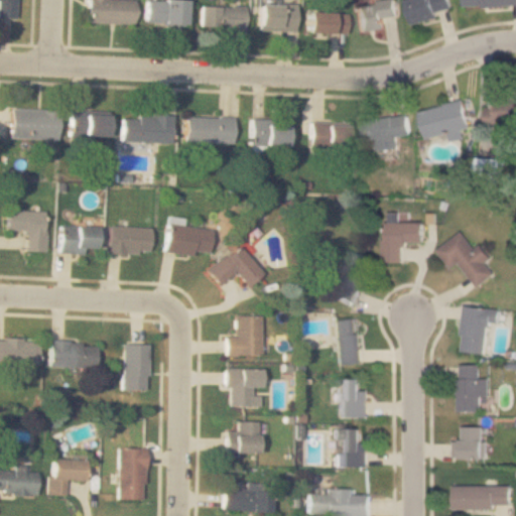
[(0,0),(0,16),(13,17),(13,0),(0,0)]
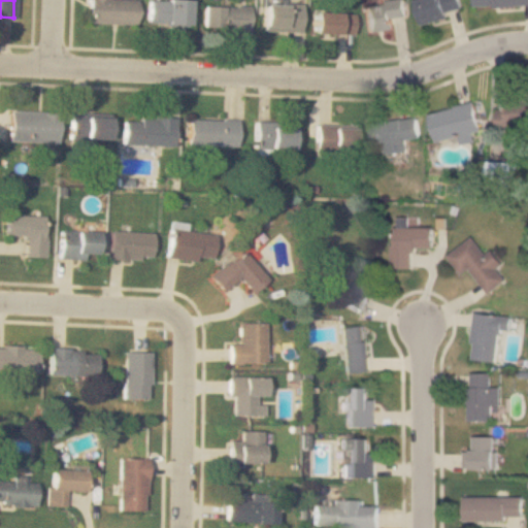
[(85,0),(85,23),(133,24),(133,0),(85,0)]
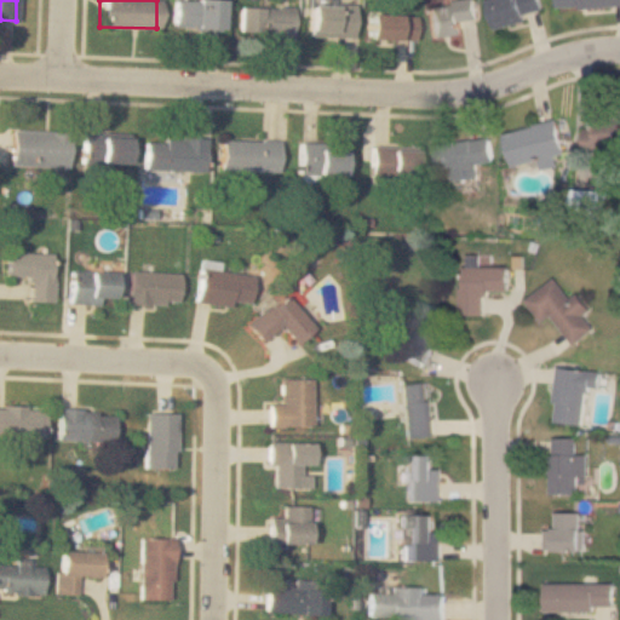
[(219,0),(170,0),(170,29),(219,29),(219,0)]
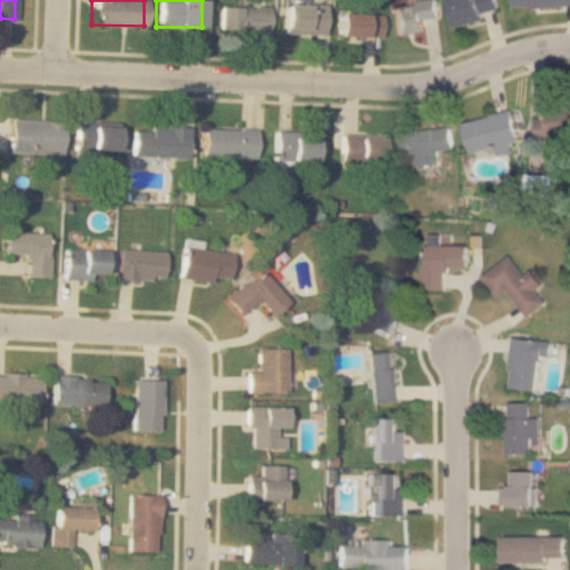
[(436,0),(393,5),(395,35),(425,31),(424,20),(439,19),(436,0)]
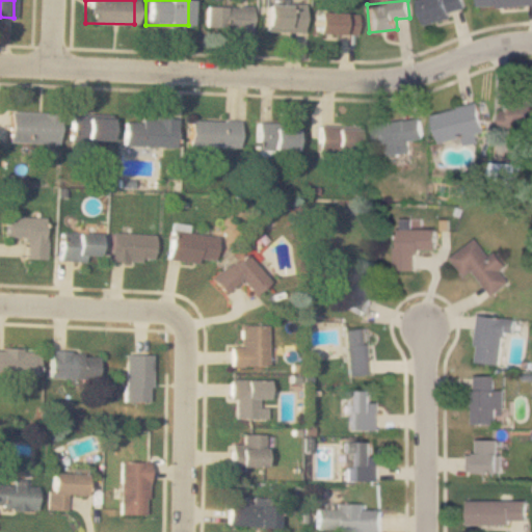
[(451,19),(450,12),(466,10),(463,0),(421,0),(424,23),(451,19)]
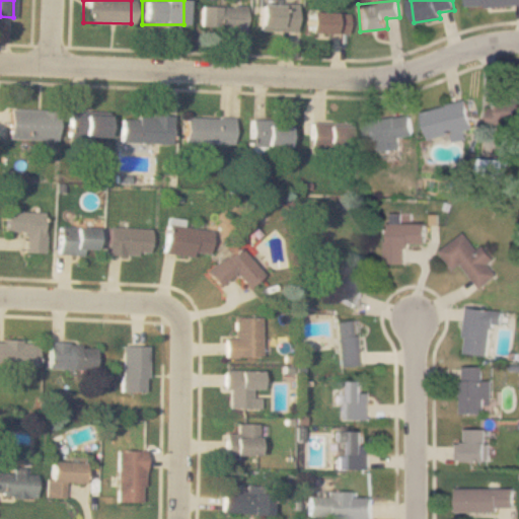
[(518,6),(518,0),(467,0),(468,8),(518,6)]
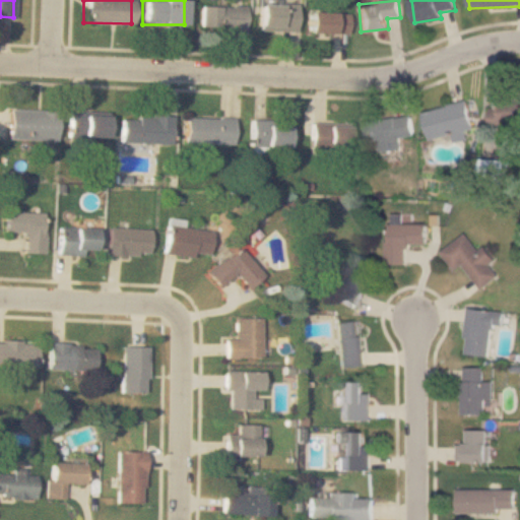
[(257,4),(257,31),(295,31),(295,4),(257,4)]
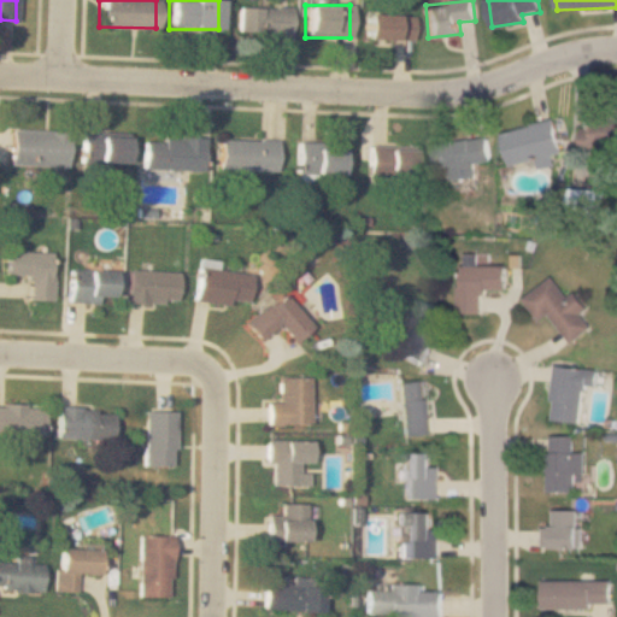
[(234,34),(289,34),(289,6),(234,6),(234,34)]
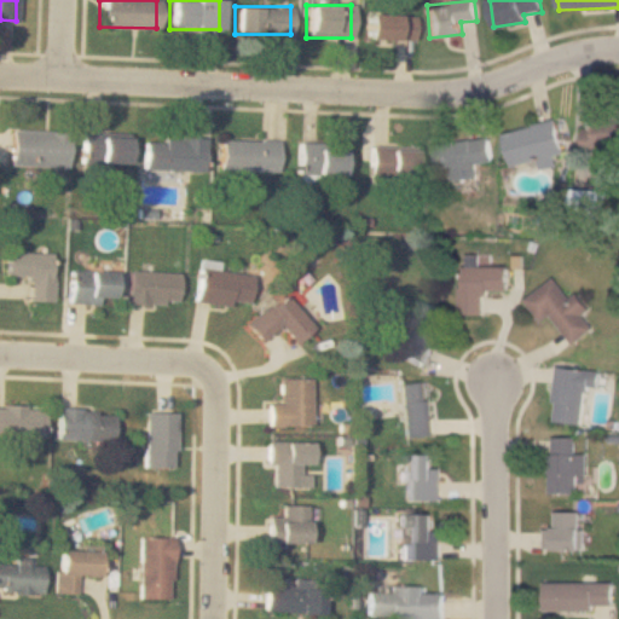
[(414,40),(414,16),(364,16),(364,40),(414,40)]
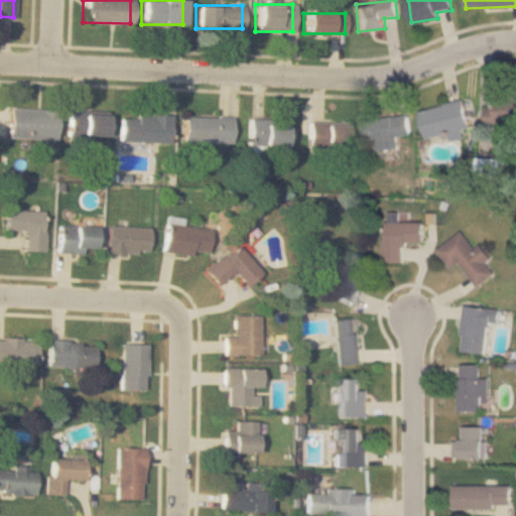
[(515,122),(515,98),(495,98),(495,107),(491,107),(491,122),(515,122)]
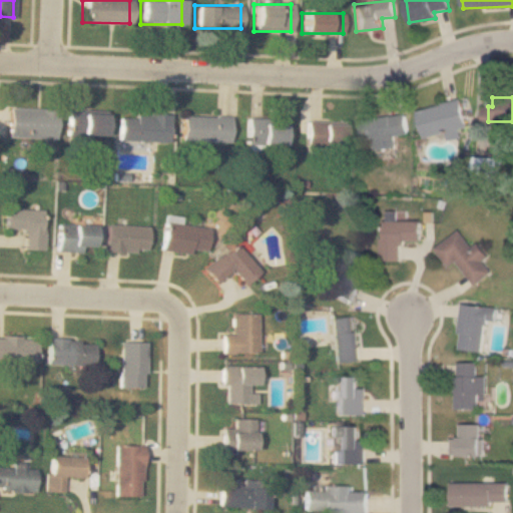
[(446,131),(448,139),(461,136),(459,128),(468,126),(461,98),(418,108),(424,136),(446,131)]
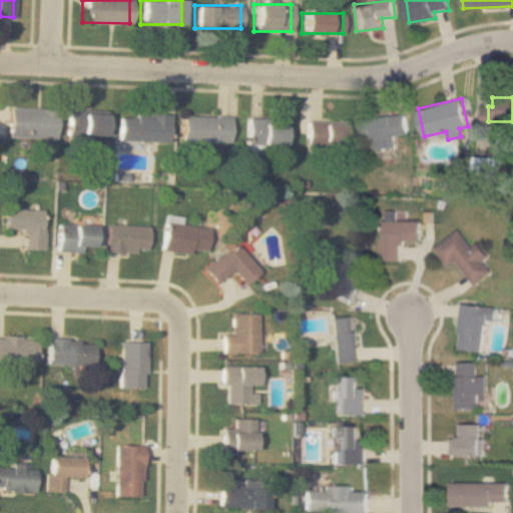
[(7,136),(54,136),(54,107),(7,106),(7,136)]
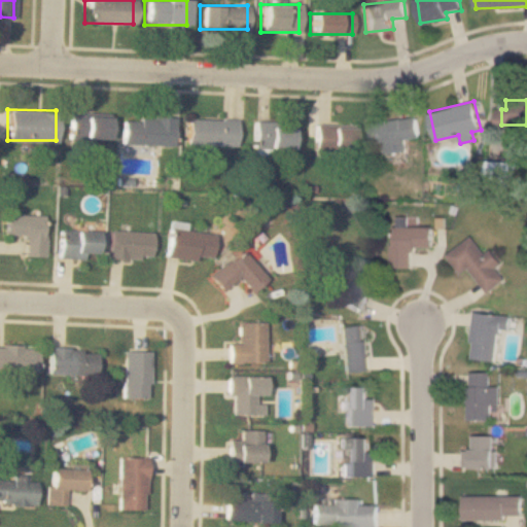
[(68,137),(106,137),(106,111),(68,111),(68,137)]
